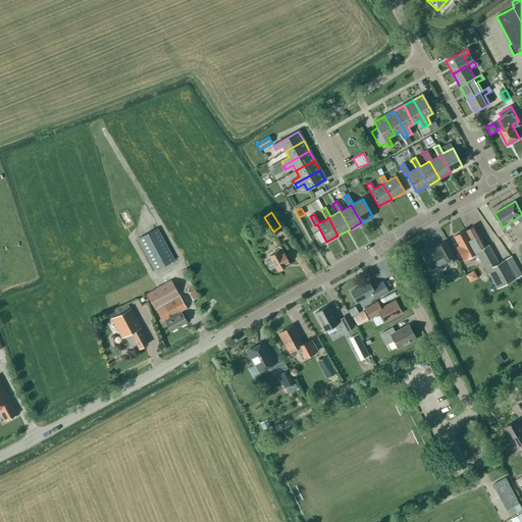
[(463,260),(476,254),(480,262),(485,271),(485,270),(496,290),(521,275),(511,256),(499,263),(488,245),(485,247),(474,225),(465,230),(454,237),(461,250),(458,251),(463,260)]
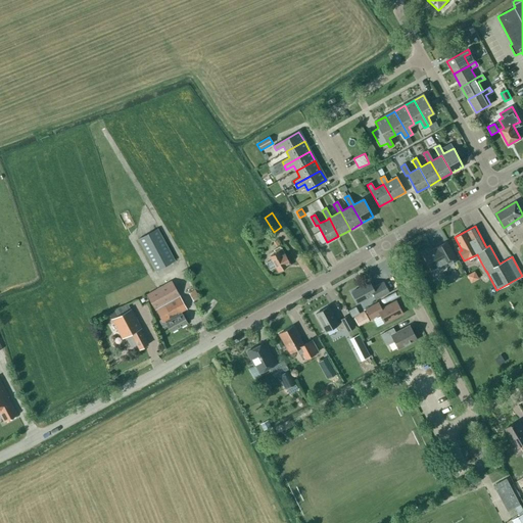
[(136,240),(154,272),(174,260),(155,229),(136,240)]
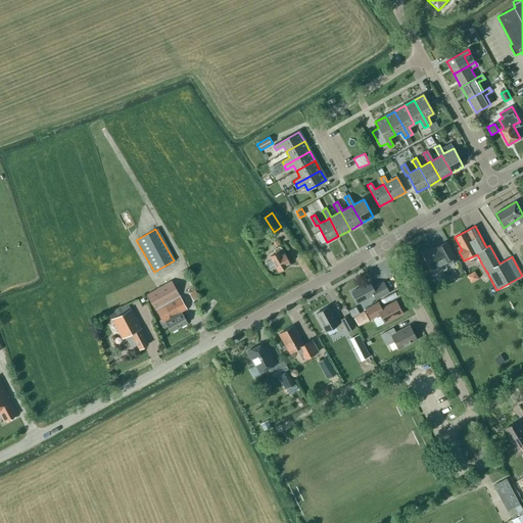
[(432,270),(435,275),(446,269),(445,267),(457,260),(446,242),(434,248),(435,248),(423,255),(432,270)]
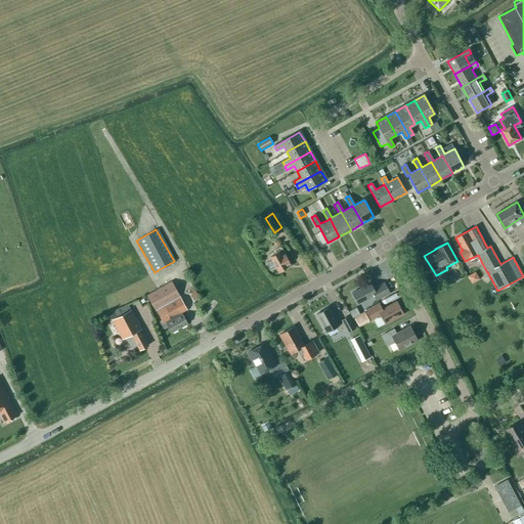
[(276,267),(279,272),(291,265),(280,247),(274,251),(276,254),(270,257),(272,260),(266,264),(270,270),(276,267)]
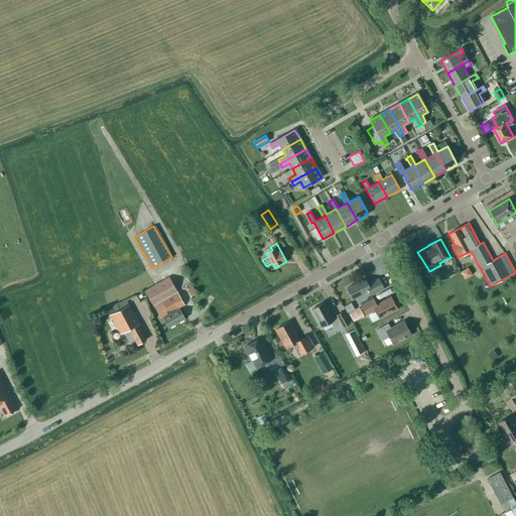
[(375,273),(347,288),(353,299),(368,291),(371,296),(381,290),(379,285),(381,284),(375,273)]
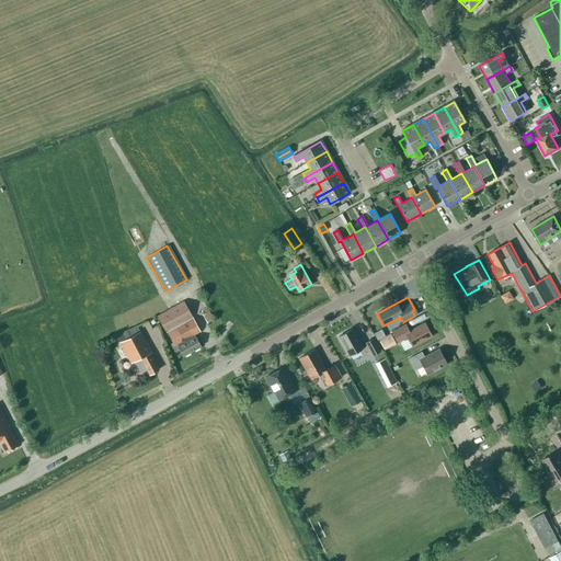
[(183,301),(157,317),(172,343),(170,344),(174,352),(179,350),(183,356),(201,346),(195,338),(194,335),(199,331),(183,301)]
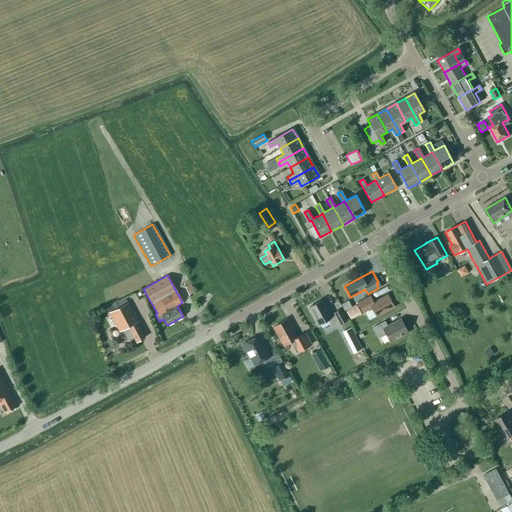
[(189,295),(195,292),(191,284),(185,288),(189,295)]
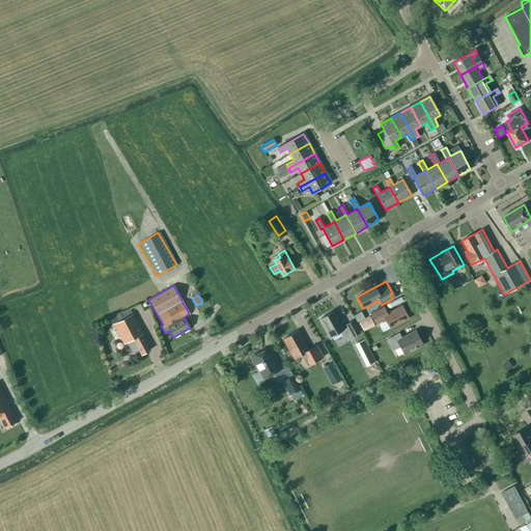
[(385,319),(390,329),(409,318),(401,306),(387,313),(384,308),(371,314),(376,325),(385,319)]
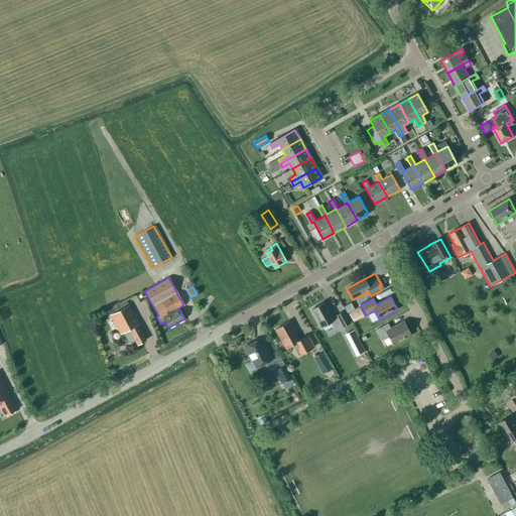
[(125,298),(107,308),(110,315),(120,335),(124,333),(129,343),(134,340),(137,345),(146,340),(138,325),(139,324),(129,304),(128,305),(125,298)]
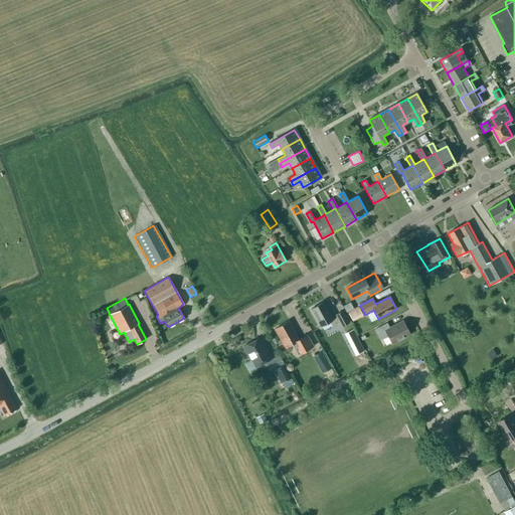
[(340,322),(342,326),(349,323),(343,311),(336,315),(337,317),(332,320),(323,303),(311,309),(320,327),(330,321),(333,326),(340,322)]
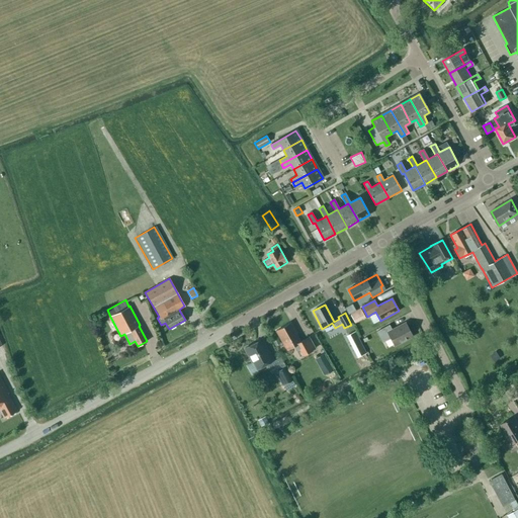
[(352,305),(345,308),(348,315),(350,314),(356,311),(352,305)]
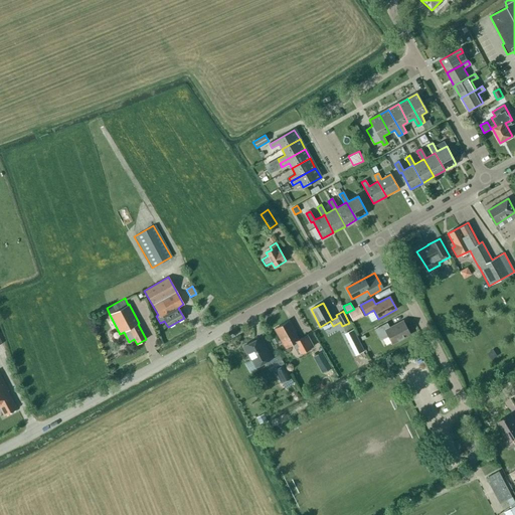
[(348,312),(352,321),(363,315),(358,307),(354,309),(348,312)]
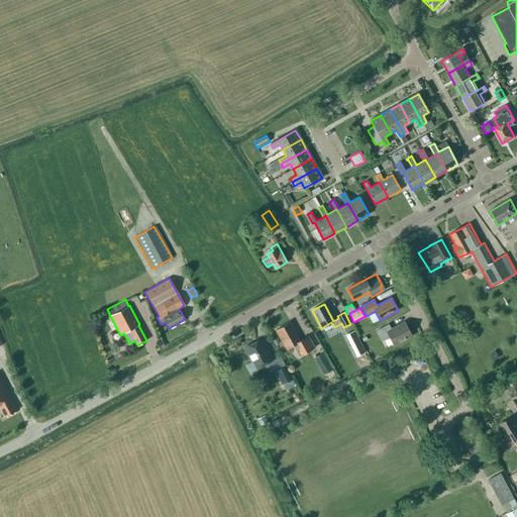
[(276,330),(286,349),(293,345),(295,349),(299,348),(302,354),(314,348),(308,336),(300,340),(296,333),(297,332),(291,322),(276,330)]
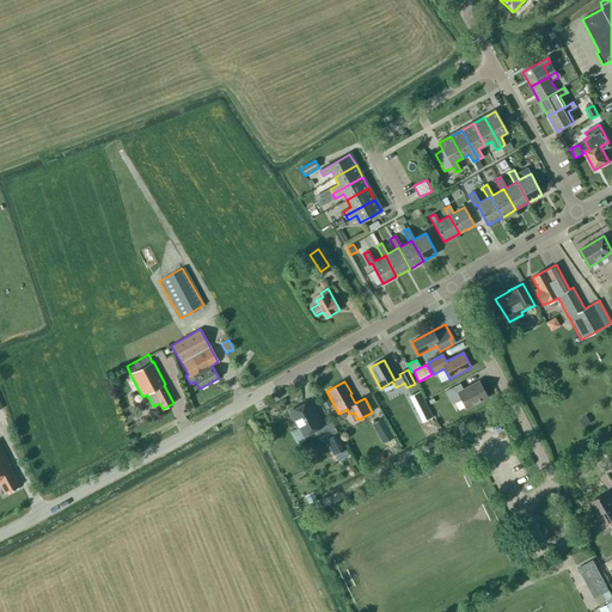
[(461,399),(466,409),(487,397),(479,383),(463,391),(460,385),(445,392),(452,405),(461,399)]
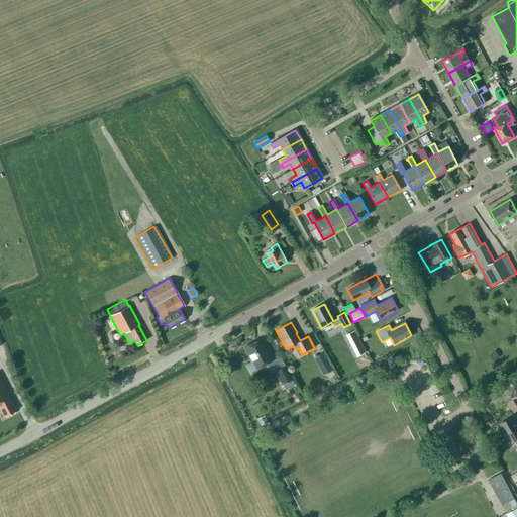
[(354,330),(345,335),(356,357),(366,352),(354,330)]
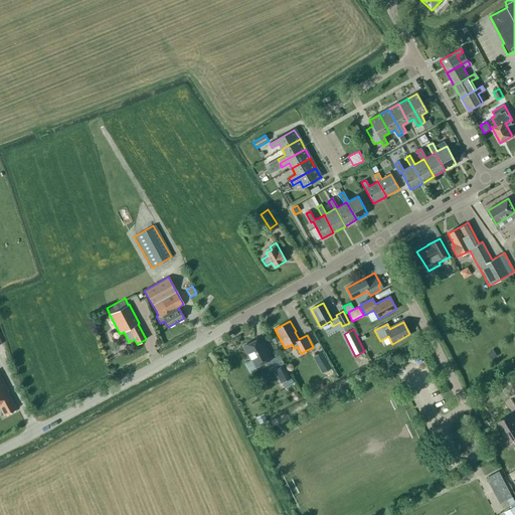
[(254,340),(242,347),(250,360),(244,364),(250,374),(258,370),(255,367),(265,362),(272,358),(262,340),(260,337),(254,340)]
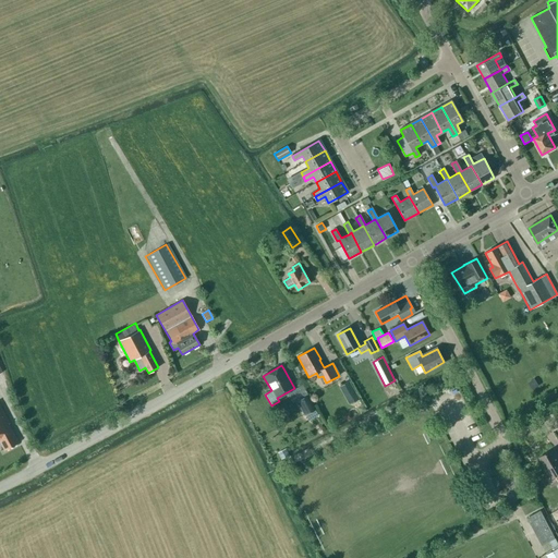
[(534,378),(528,383),(533,390),(540,386),(534,378)]
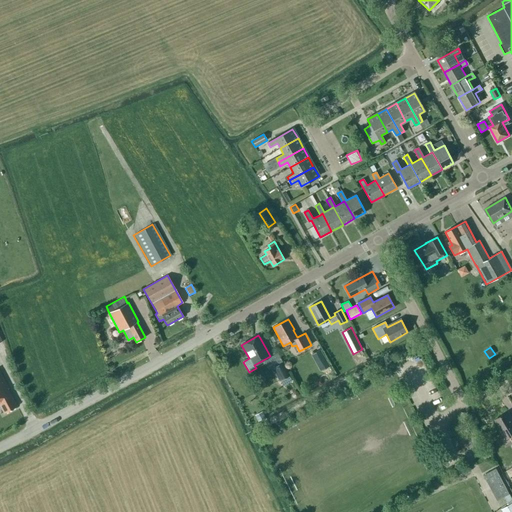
[(320,350),(311,355),(319,369),(328,364),(320,350)]
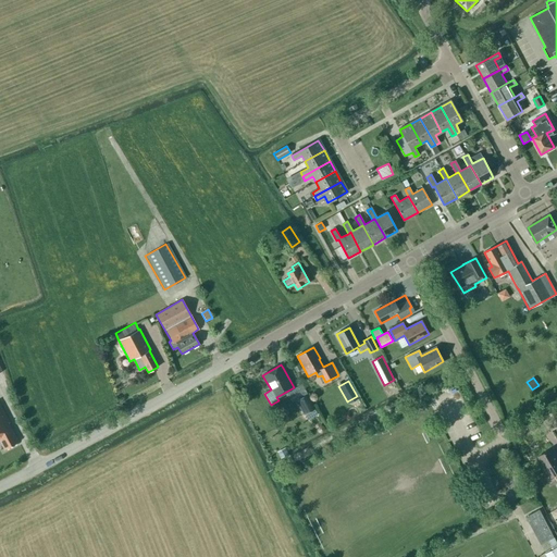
[(314,408),(306,395),(295,400),(304,415),(314,408)]
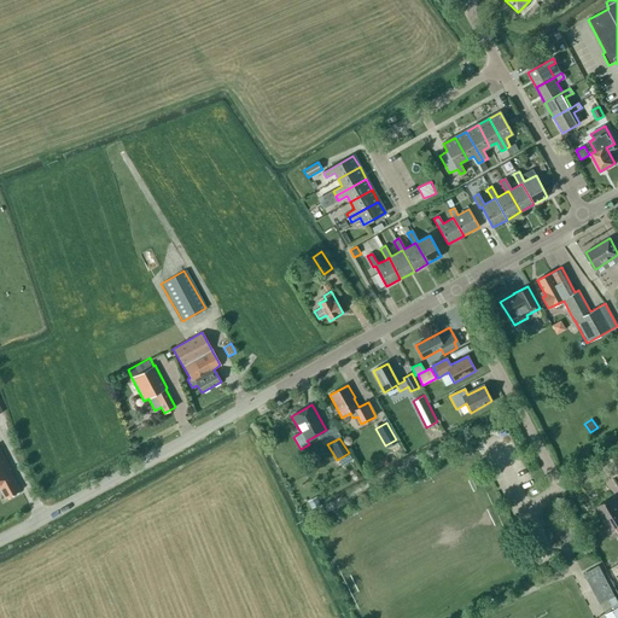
[(0,489),(5,499),(19,491),(9,470),(10,470),(0,450),(0,489)]
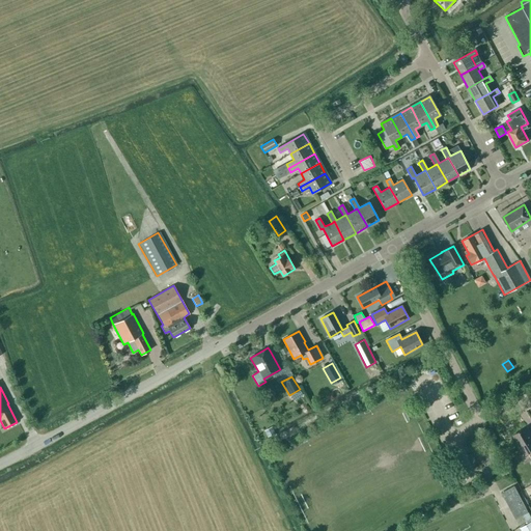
[(272,427),(264,430),(268,438),(275,434),(272,427)]
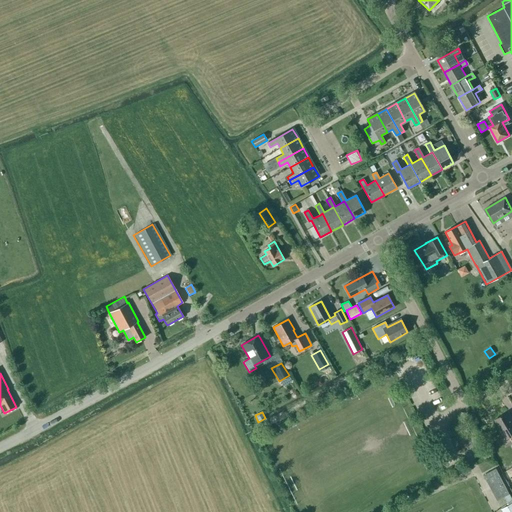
[(506,440),(511,435),(511,418),(508,412),(494,420),(506,440)]
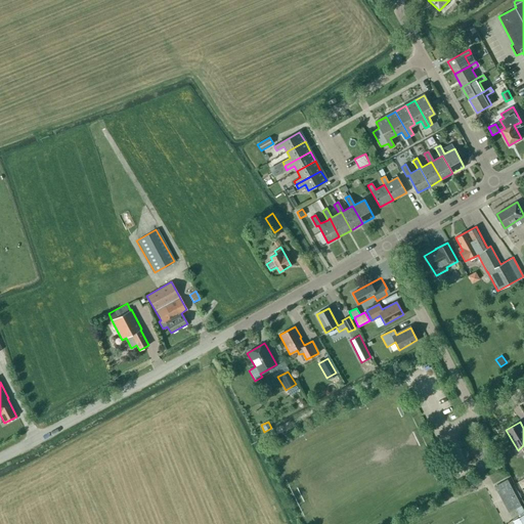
[(514,521),(514,523),(523,523),(523,511),(508,480),(494,486),(509,513),(517,509),(521,517),(514,521)]
